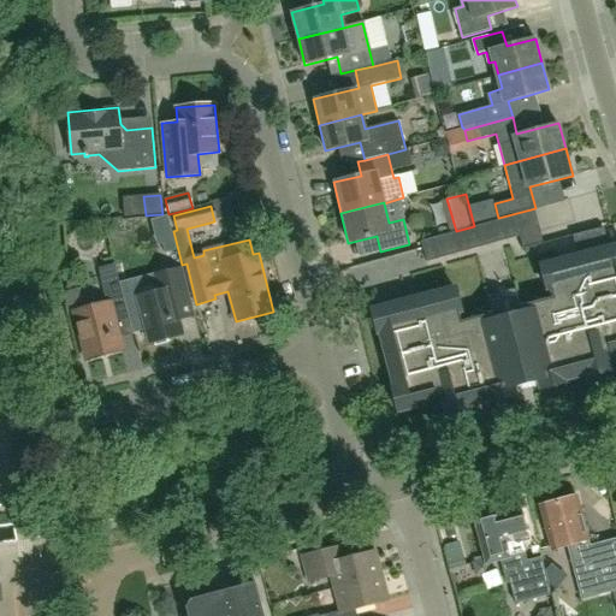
[(502,220),(508,241),(519,237),(513,217),(502,220)]
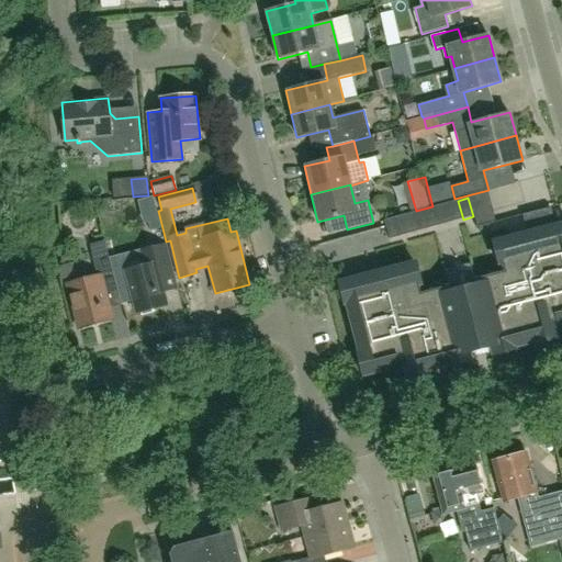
[(448,224),(463,220),(458,201),(442,204),(448,224)]
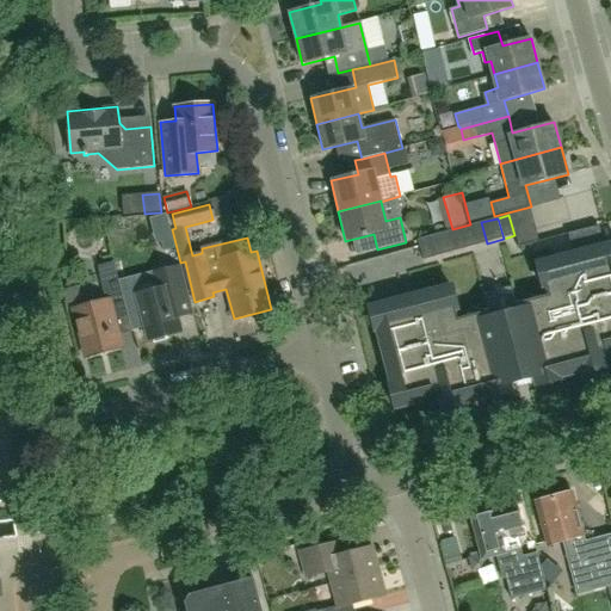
[(487,244),(481,222),(466,227),(471,247),(487,244)]
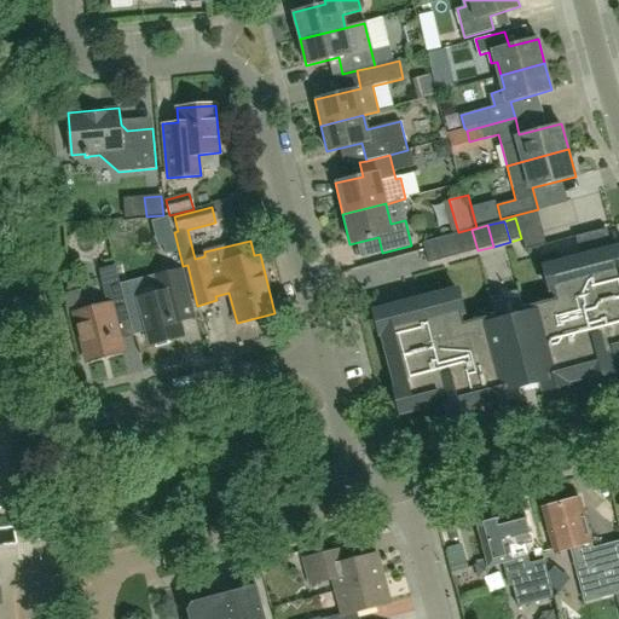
[(461,255),(478,250),(472,230),(455,235),(461,255)]
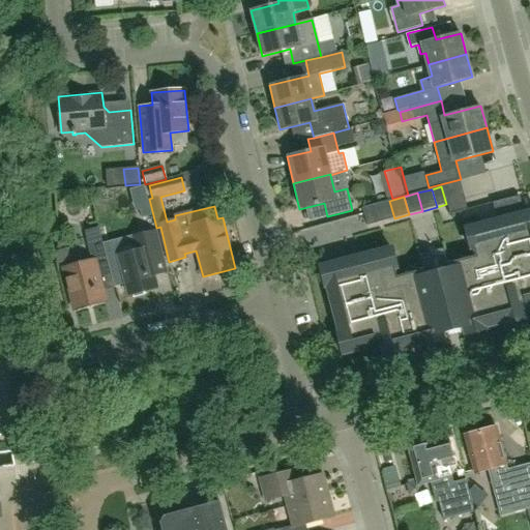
[(394,218),(389,201),(376,205),(381,223),(394,218)]
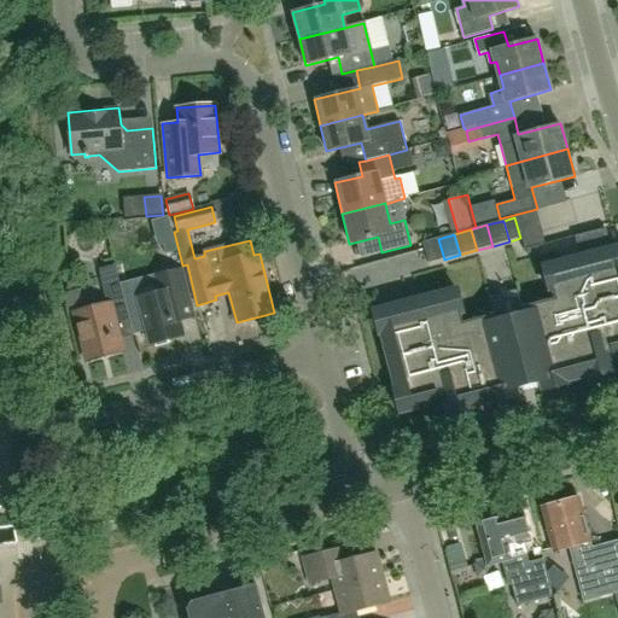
[(444,260),(438,239),(421,243),(427,264),(444,260)]
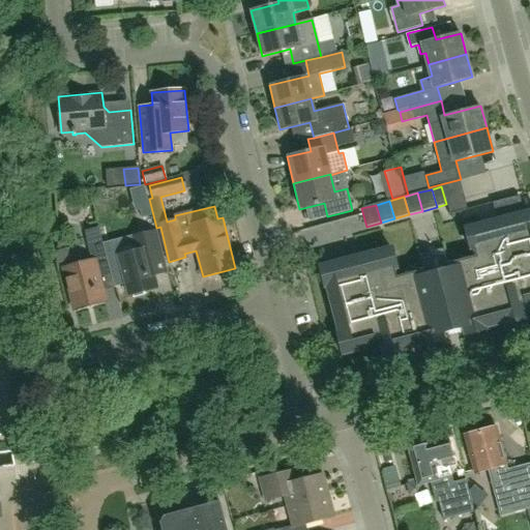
[(504,325),(524,320),(520,303),(525,302),(526,306),(529,304),(529,212),(465,230),(470,248),(472,248),(474,257),(466,259),(465,257),(446,262),(448,270),(425,276),(423,268),(404,273),(405,275),(395,277),(393,269),(395,268),(391,248),(319,268),(324,288),(327,287),(329,295),(326,296),(331,315),(334,315),(340,334),(337,334),(343,354),(375,346),(374,342),(380,340),(384,356),(404,351),(403,349),(422,344),(423,346),(443,342),(440,332),(463,327),(465,335),(484,330),(483,328),(503,323),(504,325)]
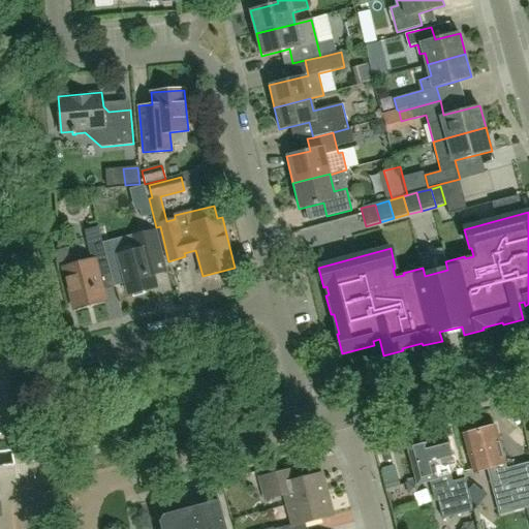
[(118,254),(120,261),(109,265),(115,286),(125,283),(128,294),(156,287),(154,276),(167,273),(156,229),(131,237),(134,246),(137,245),(138,249),(118,254)]
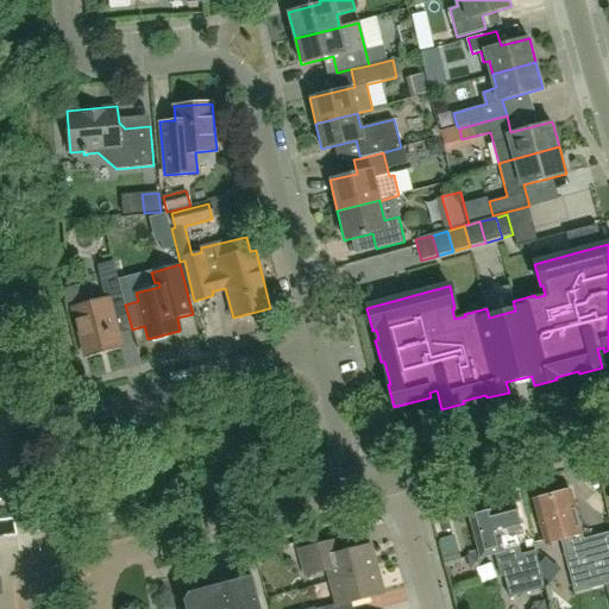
[(111,312),(125,307),(117,275),(101,280),(107,299),(73,308),(86,356),(120,346),(111,312)]
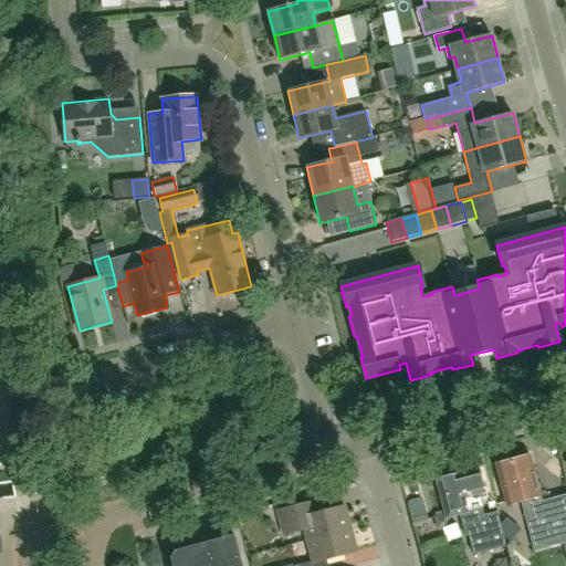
[(443,409),(425,412),(427,426),(446,422),(443,409)]
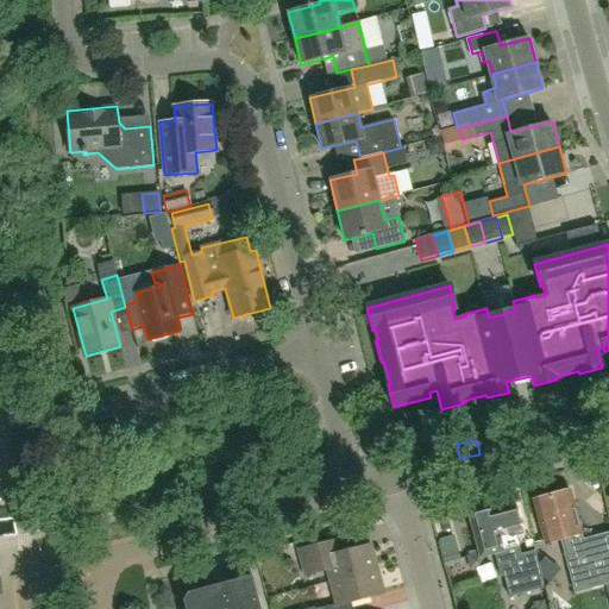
[(608,534),(581,542),(579,535),(582,535),(570,490),(534,500),(546,545),(565,539),(567,547),(563,548),(575,592),(606,584),(608,597),(608,534)]
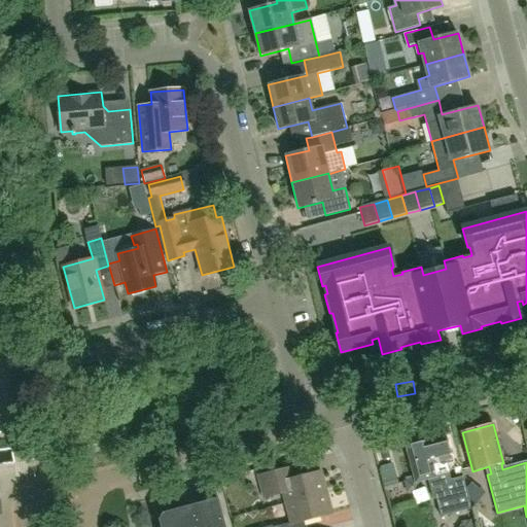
[(449,459),(444,440),(426,445),(425,442),(407,447),(416,482),(427,479),(432,494),(434,494),(441,517),(471,508),(462,477),(450,480),(445,460),(449,459)]
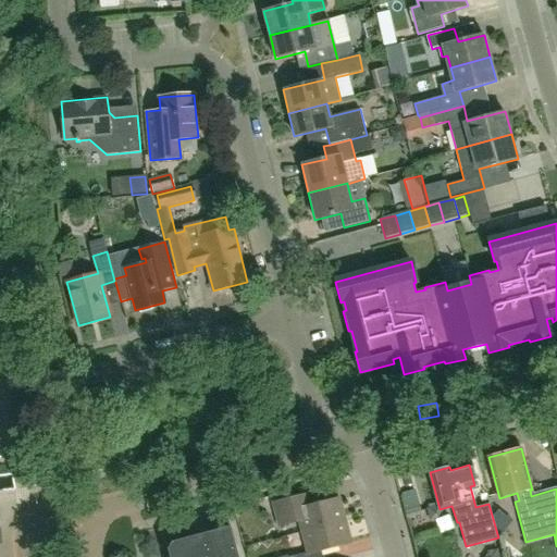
[(280,528),(300,522),(302,531),(343,520),(337,500),(310,508),(306,494),(273,503),(280,528)]
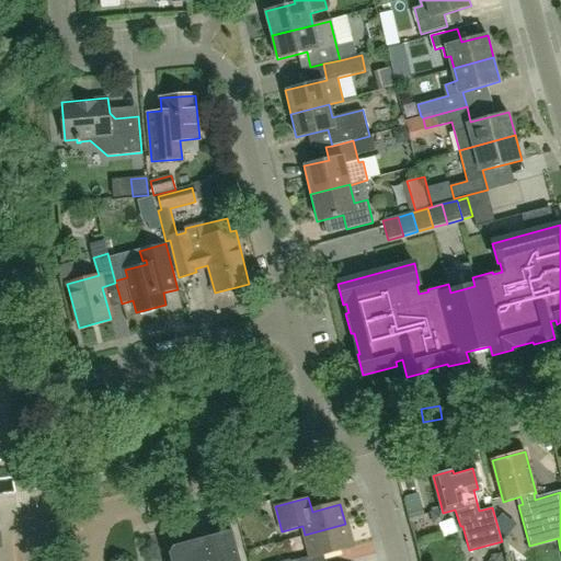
[(351,547),(345,524),(305,535),(310,558),(296,560),(289,560),(287,560),(324,560),(323,554),(351,547)]
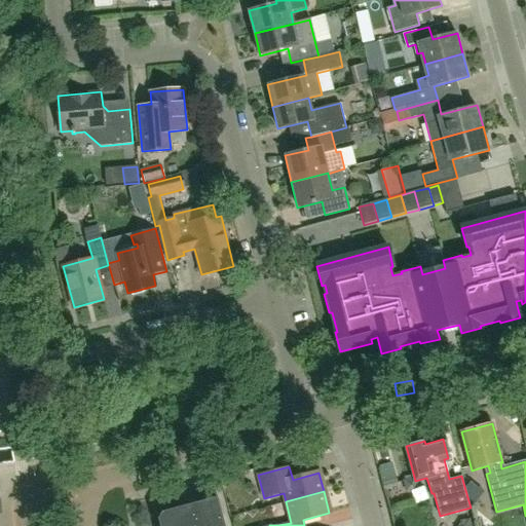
[(192,525),(225,525),(218,498),(188,506),(192,525)]
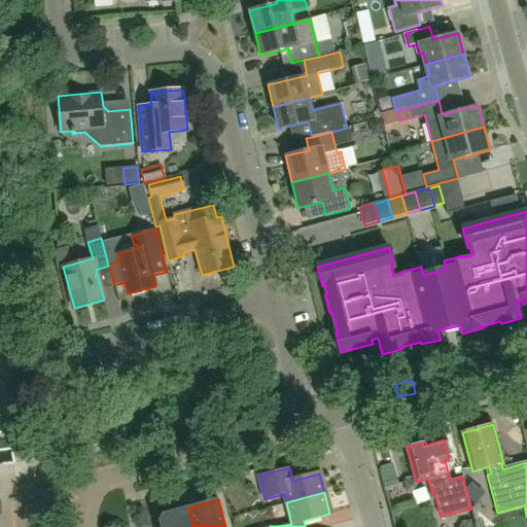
[(161,526),(192,526),(188,507),(164,514),(160,522),(161,526)]
